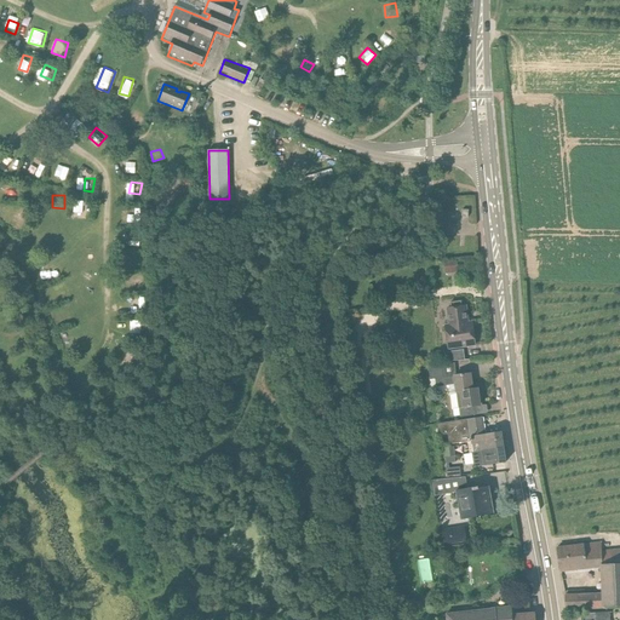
[(85,220),(89,200),(78,199),(74,219),(85,220)]
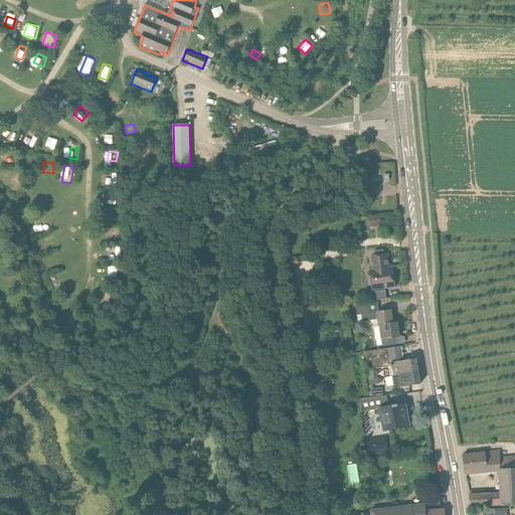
[(119,210),(110,211),(111,222),(120,221),(119,210)]
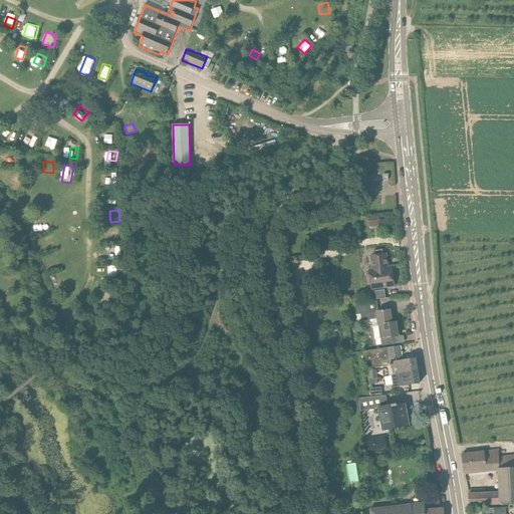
[(379,226),(378,216),(367,217),(369,228),(379,226)]
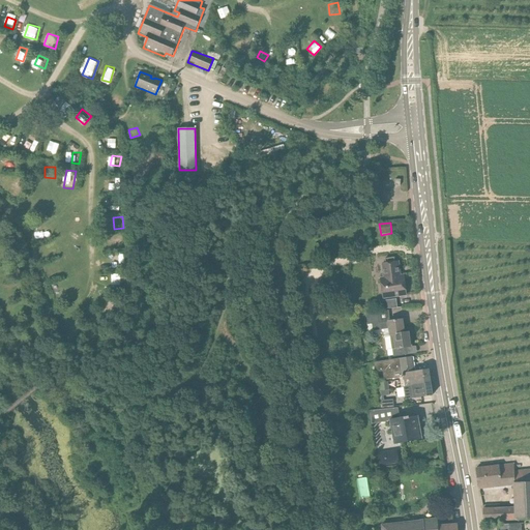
[(46,224),(36,227),(38,236),(49,233),(46,224)]
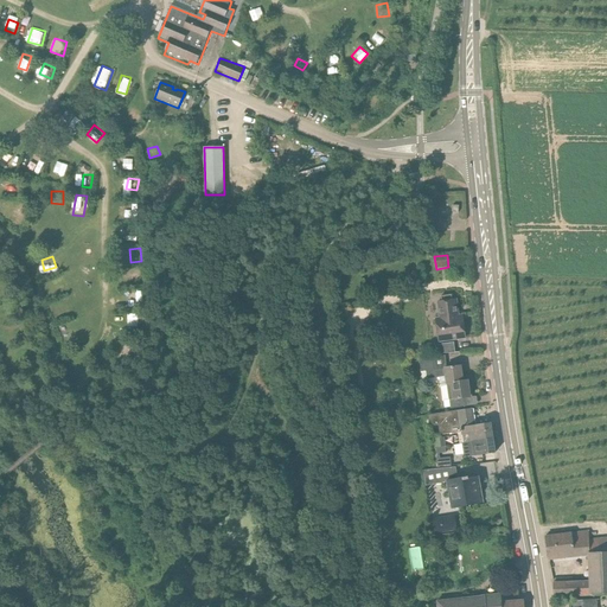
[(458,317),(457,300),(453,300),(452,295),(441,296),(441,301),(438,302),(440,319),(436,319),(439,342),(465,338),(462,315),(458,317)]
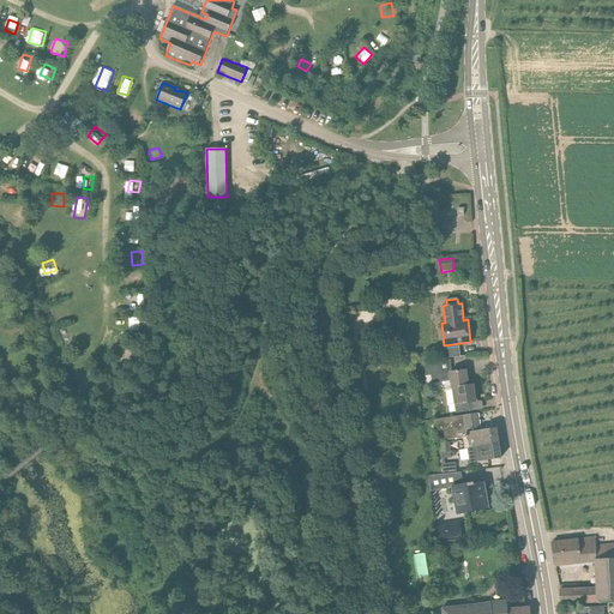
[(149,332),(149,318),(137,317),(137,331),(149,332)]
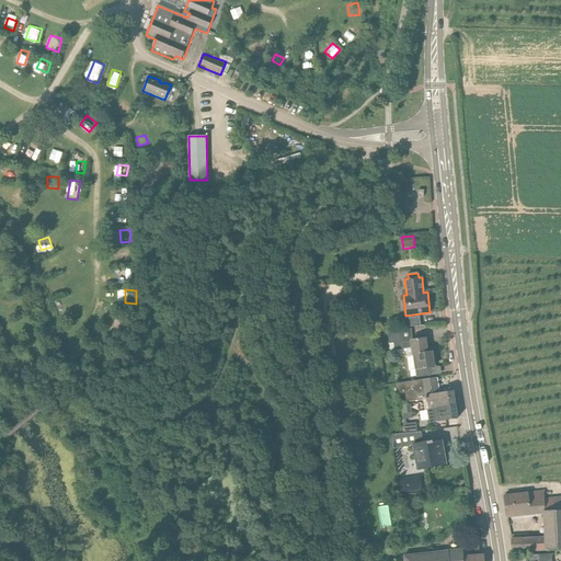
[(400,328),(424,327),(424,325),(421,325),(420,317),(401,319),(400,328)]
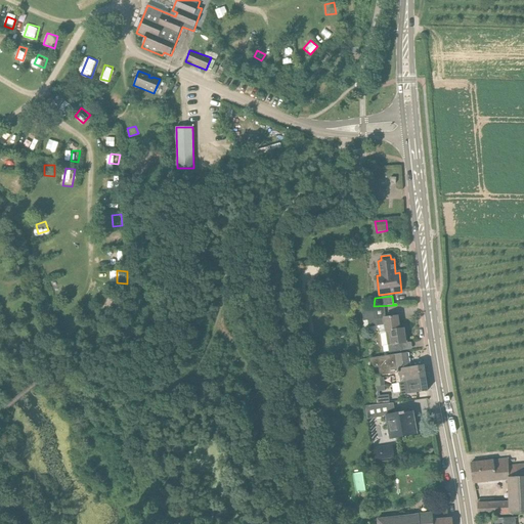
[(380,333),(400,330),(398,316),(375,319),(374,307),(361,308),(364,325),(376,324),(377,326),(379,325),(380,333)]
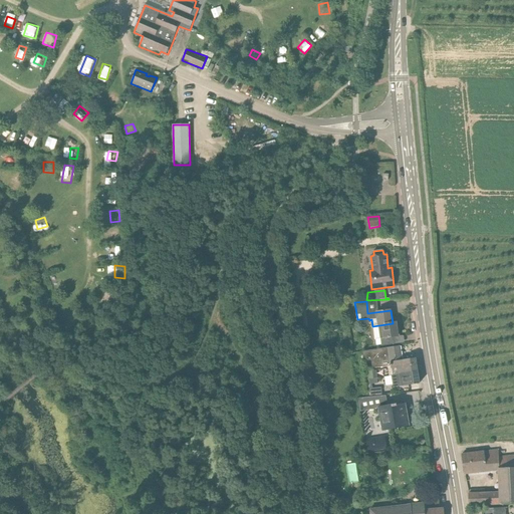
[(396,322),(393,323),(372,326),(374,339),(380,338),(381,346),(395,344),(394,337),(398,336),(396,322)]
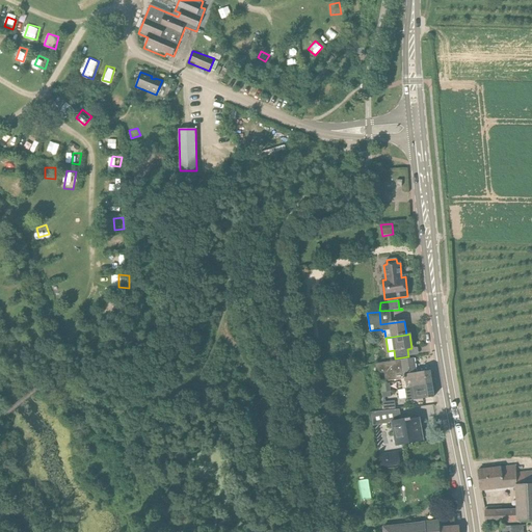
[(417,373),(414,357),(400,361),(400,360),(375,364),(377,373),(384,372),(386,381),(405,378),(404,374),(417,373)]
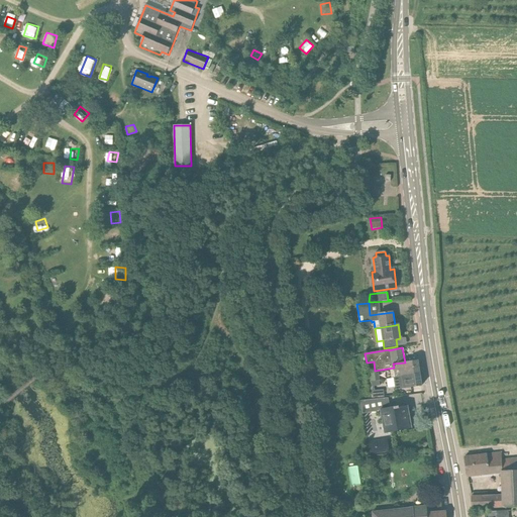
[(405,363),(393,364),(394,368),(395,378),(420,374),(418,360),(405,363)]
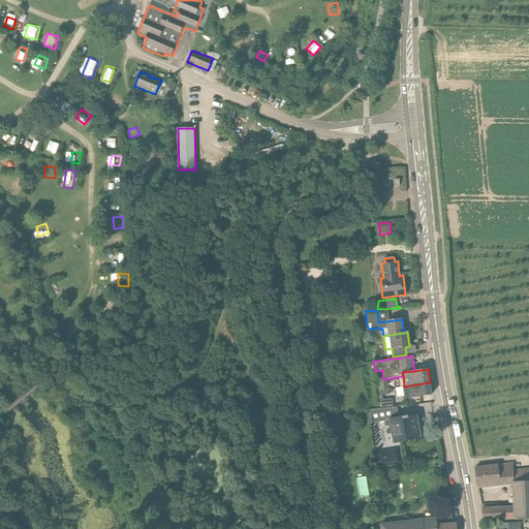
[(432,395),(430,382),(404,386),(406,399),(432,395)]
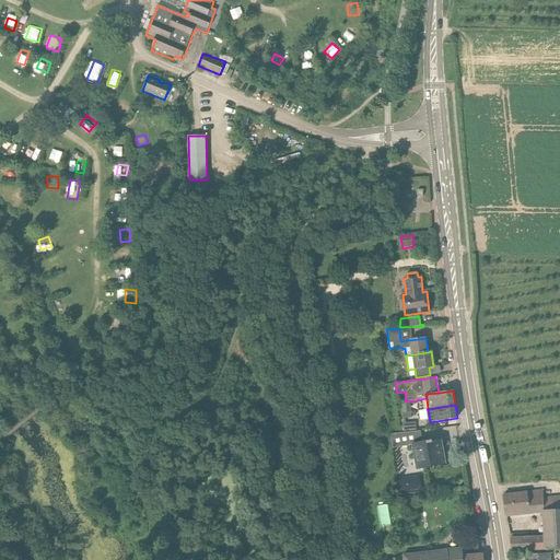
[(416,423),(404,426),(404,433),(417,432),(416,423)]
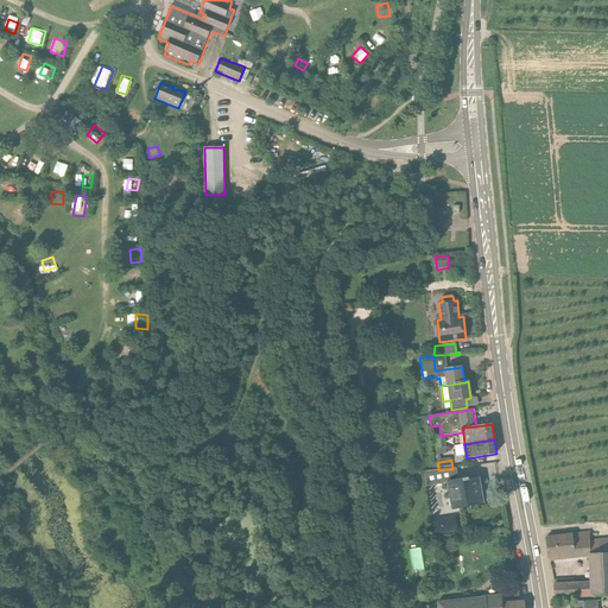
[(482,493),(480,477),(469,480),(469,477),(457,480),(456,468),(453,469),(438,470),(424,472),(426,487),(448,483),(453,508),(485,504),(482,493)]
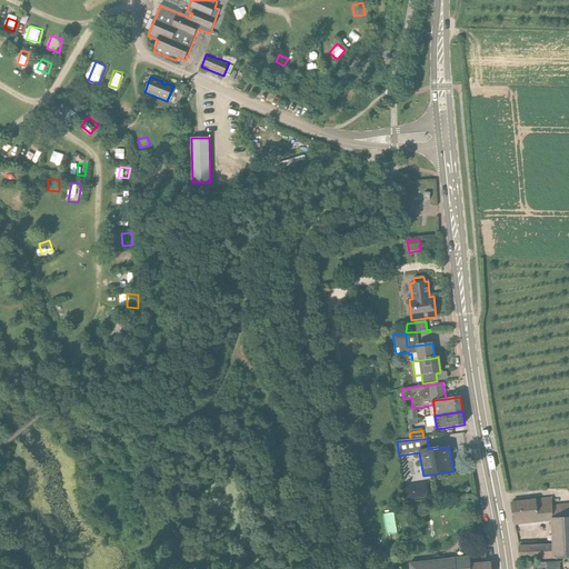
[(428,497),(426,482),(403,486),(406,500),(428,497)]
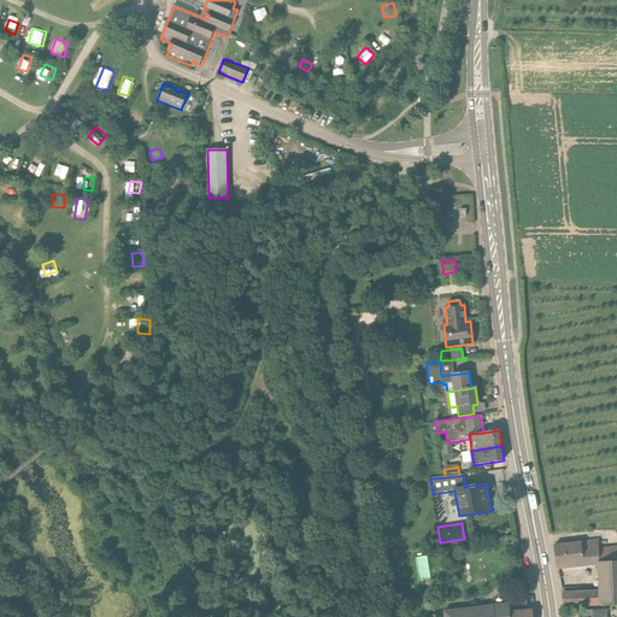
[(554,546),(557,569),(597,564),(599,592),(563,593),(563,606),(599,605),(616,603),(616,545),(599,547),(599,540),(554,546)]
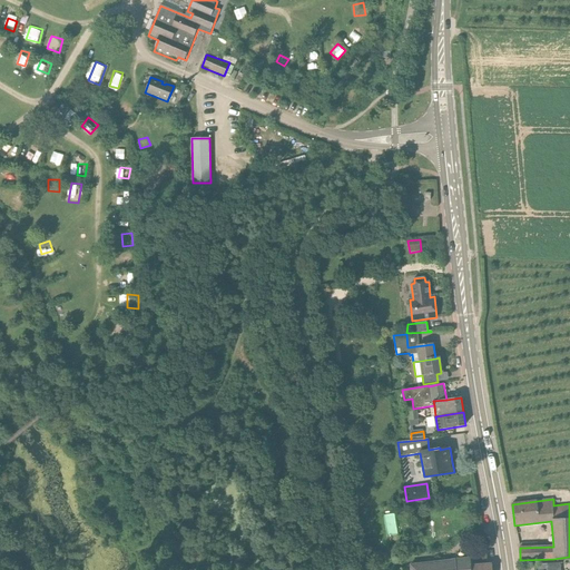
[(387,536),(397,534),(396,513),(386,513),(387,536)]
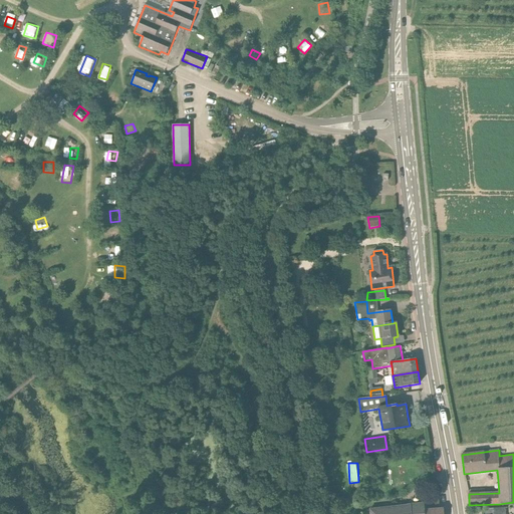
[(444,513),(444,508),(426,510),(425,503),(411,505),(411,504),(369,508),(369,513),(444,513)]
